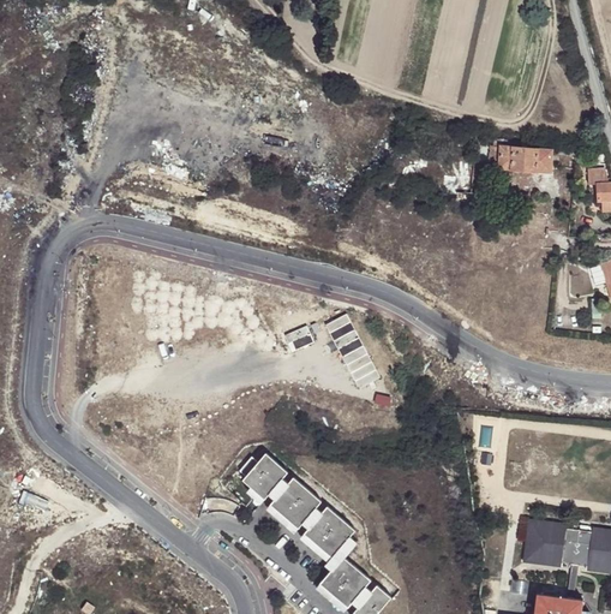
[(261,36),(268,45),(273,40),(270,39),(269,36),(267,36),(264,34),(261,36)]
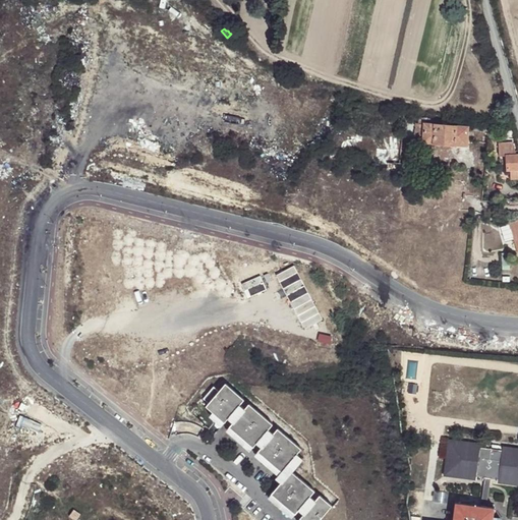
[(387,119),(409,122),(410,114),(388,111),(387,119)]
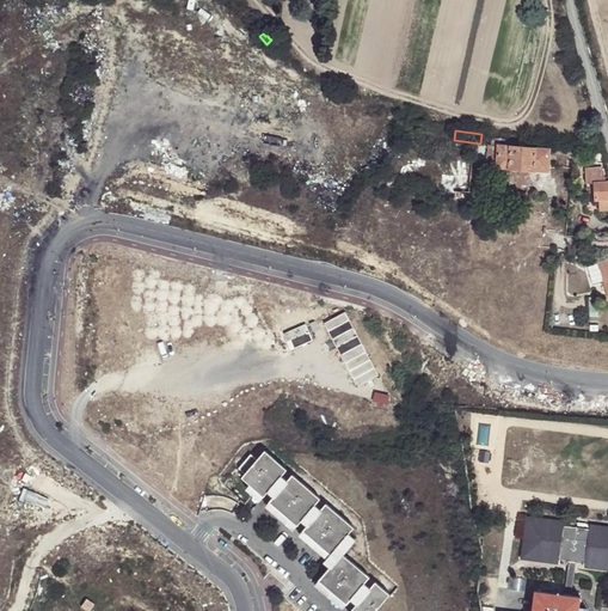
[(485,152),(484,164),(495,164),(495,167),(508,170),(530,172),(530,171),(545,171),(546,151),(524,150),(524,144),(490,141),(490,147),(485,147),(485,152)]
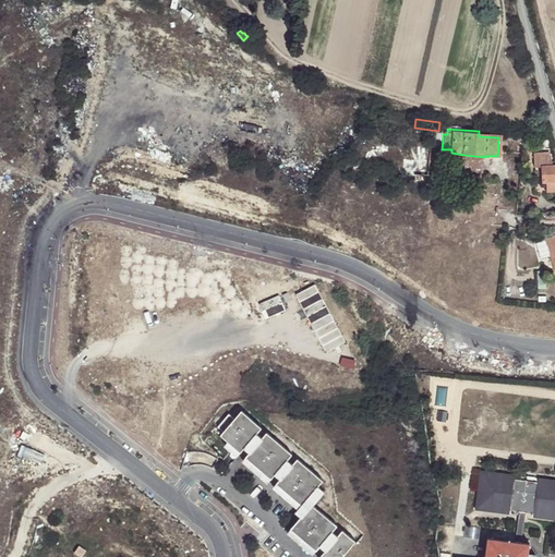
[(521,145),(522,136),(503,133),(502,142),(521,145)]
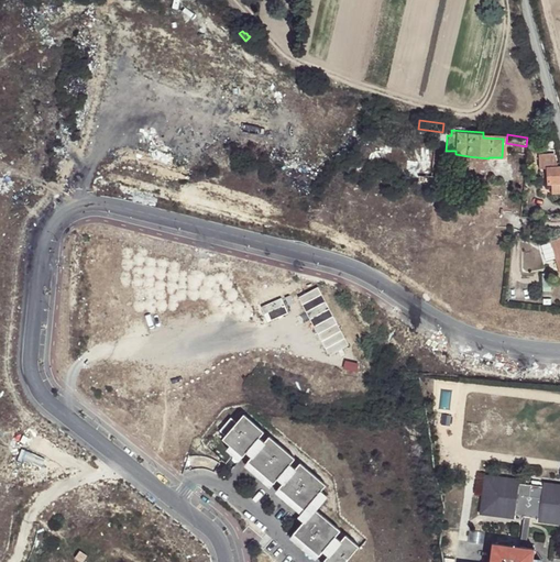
[(435,175),(435,160),(430,160),(429,149),(392,151),(394,177),(435,175)]
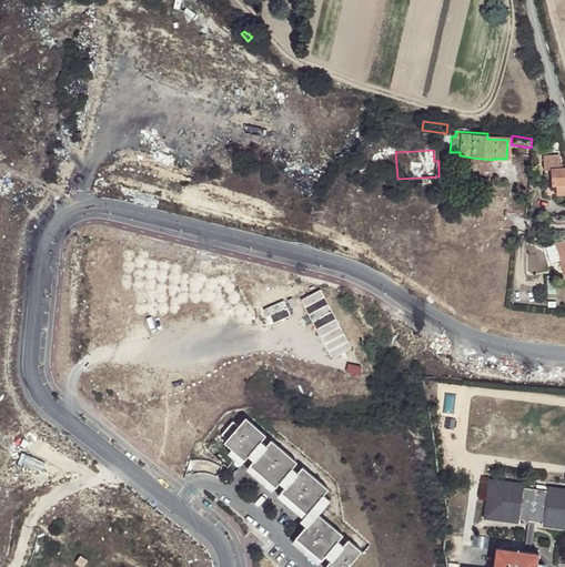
[(560,171),(556,158),(542,159),(542,173),(551,173),(551,188),(554,188),(554,196),(564,196),(564,174),(564,171),(560,171)]
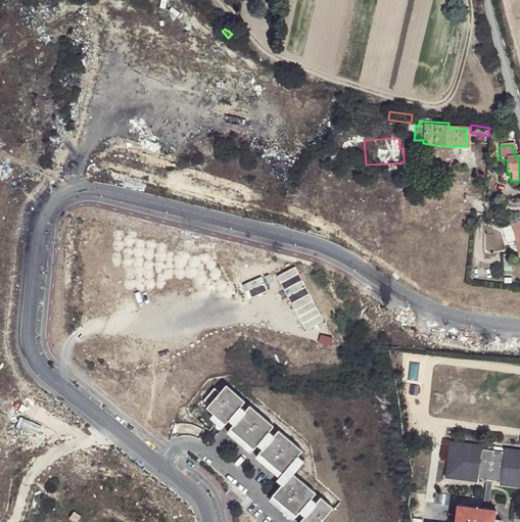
[(385,163),(385,173),(402,174),(403,165),(385,163)]
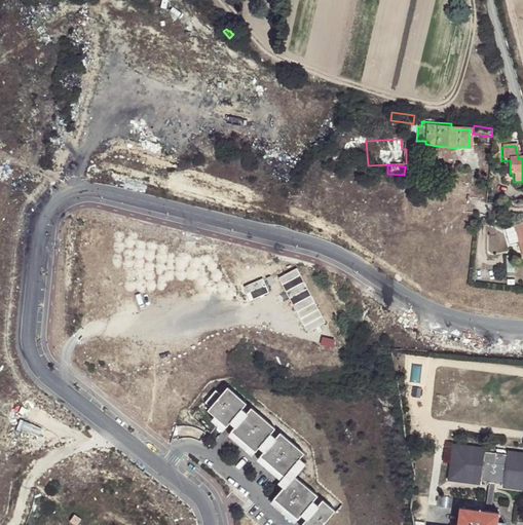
[(276,277),(303,333),(322,324),(295,268),(276,277)]
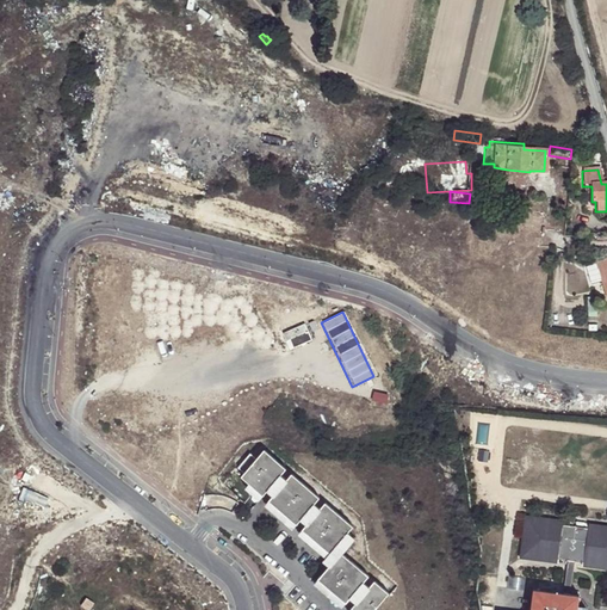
[(280,331),(286,347),(309,339),(303,324),(280,331)]
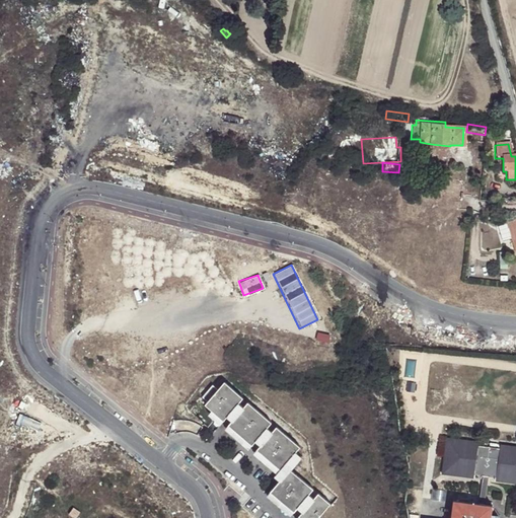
[(241,398),(222,383),(204,405),(212,412),(223,421),(241,398)]
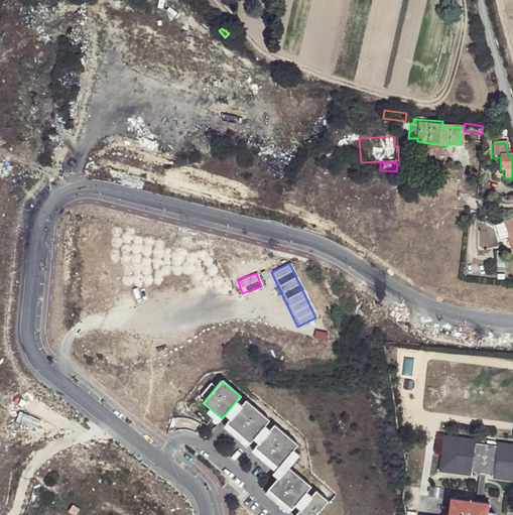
[(270,420),(246,401),(228,423),(252,442),(270,420)]
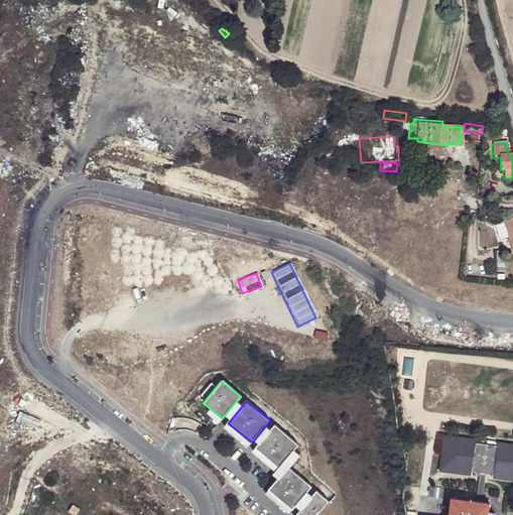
[(222,418),(211,409),(207,414),(218,423),(222,418)]
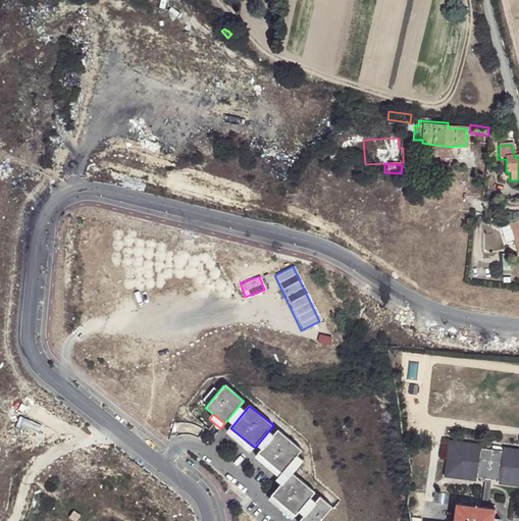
[(255,448),(230,428),(226,433),(251,453),(255,448)]
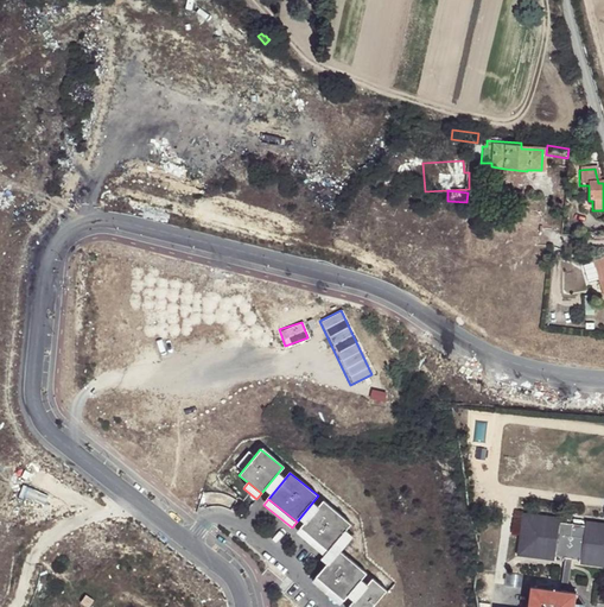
[(351,524),(323,500),(302,526),(330,550),(351,524)]
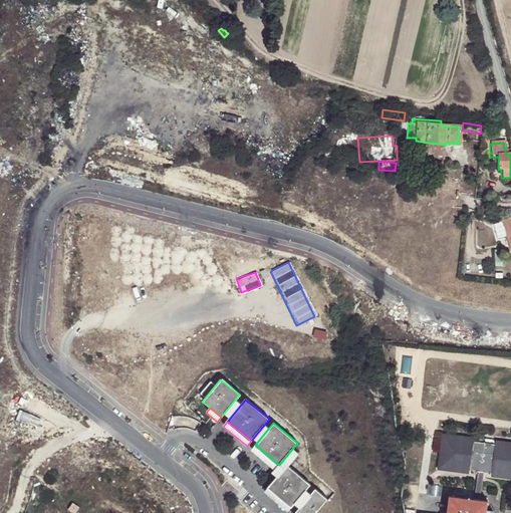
[(468,470),(475,471),(481,472),(489,473),(488,477),(510,479),(510,442),(493,440),(493,445),(471,442),(472,437),(441,433),(436,470),(467,474),(468,470)]
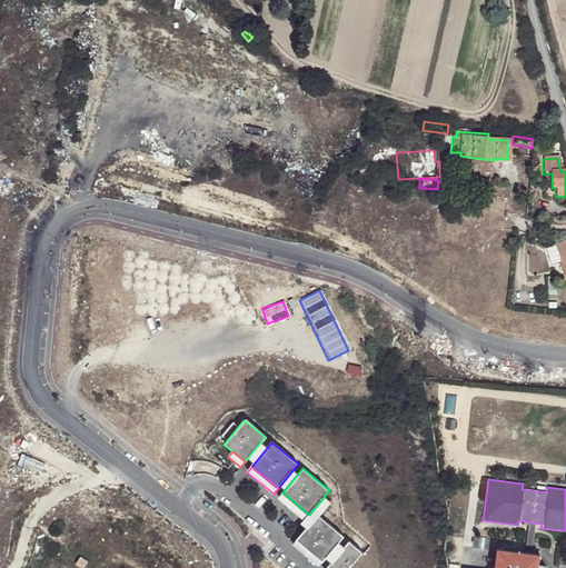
[(309,515),(283,492),(278,498),(305,520),(309,515)]
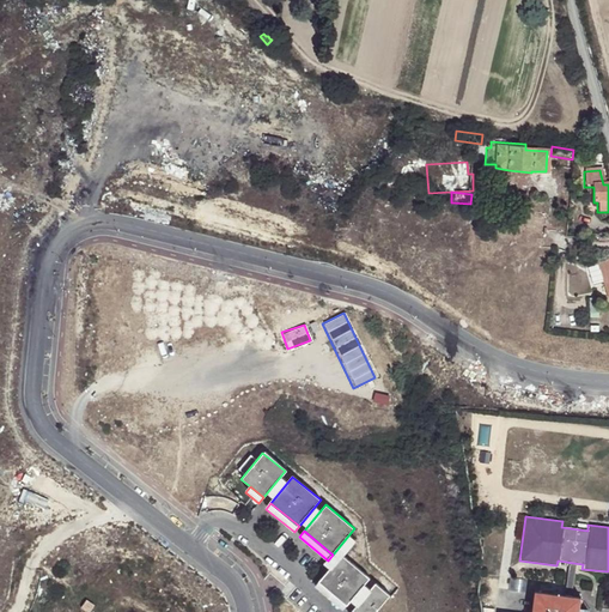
[(370,579),(341,556),(320,582),(348,605),(370,579)]
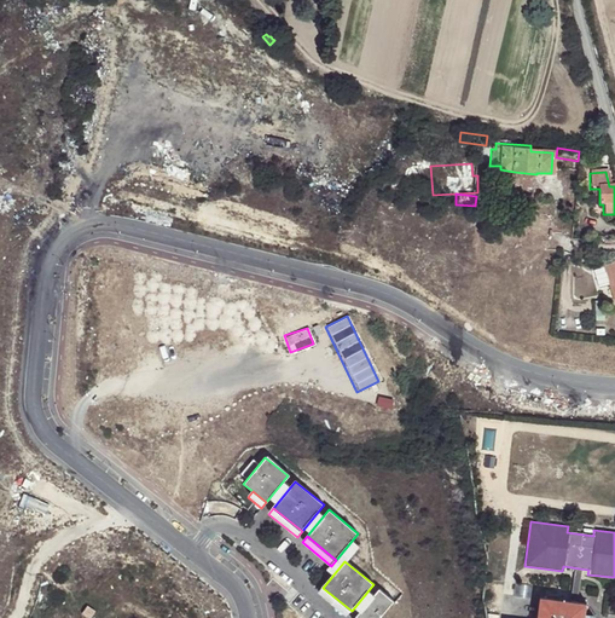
[(567,602),(574,604),(579,569),(572,567),(567,602)]
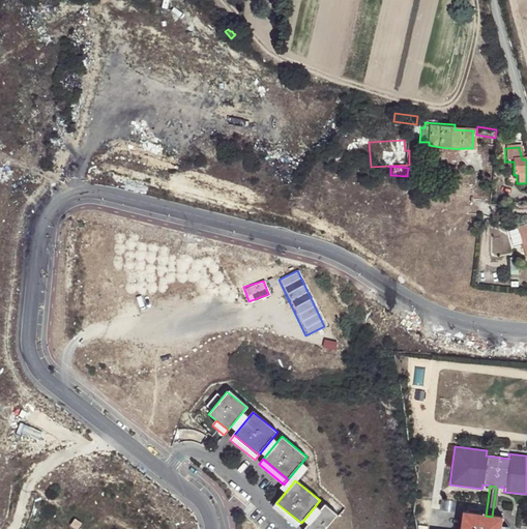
[(301,523),(276,503),(272,508),(297,528),(301,523)]
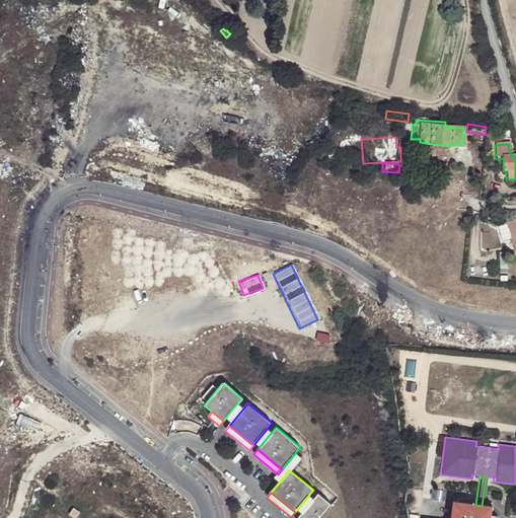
[(319,517),(330,504),(317,494),(299,516),(301,517),(319,517)]
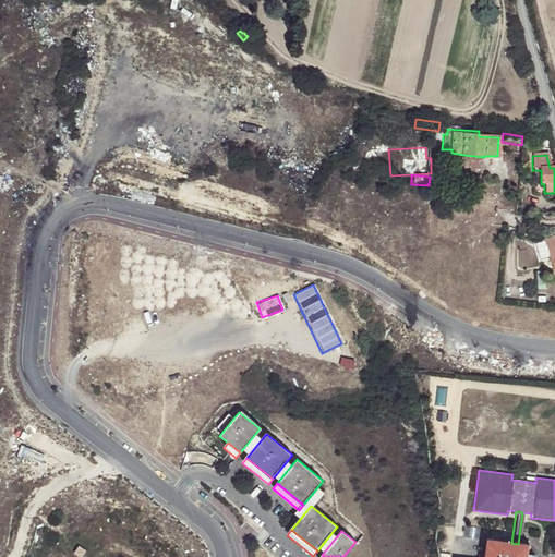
[(525,556),(527,545),(518,544),(511,543),(502,541),(490,540),(485,539),(482,556),(525,556)]
